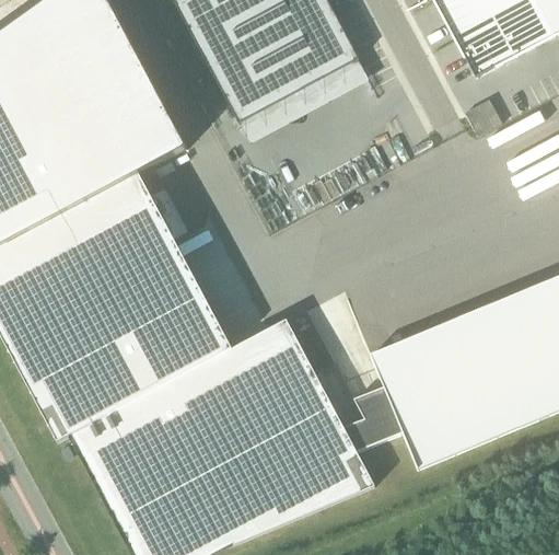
[(48,0),(0,34),(0,333),(57,440),(68,435),(132,554),(202,554),(374,484),(357,450),(344,425),(286,318),(232,347),(174,239),(139,173),(186,148),(107,0),(48,0)]
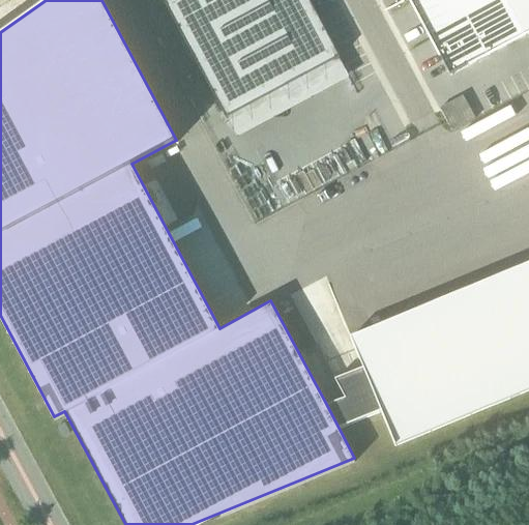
[(340,54),(311,0),(164,0),(226,115),(340,54)]
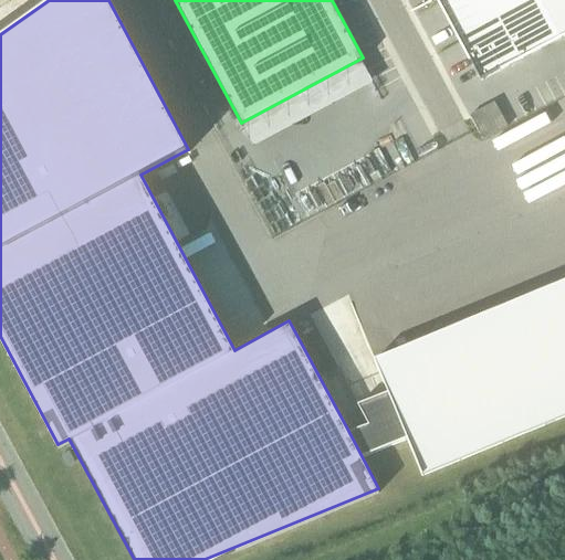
[(440,0),(481,76),(564,31),(564,0),(440,0)]
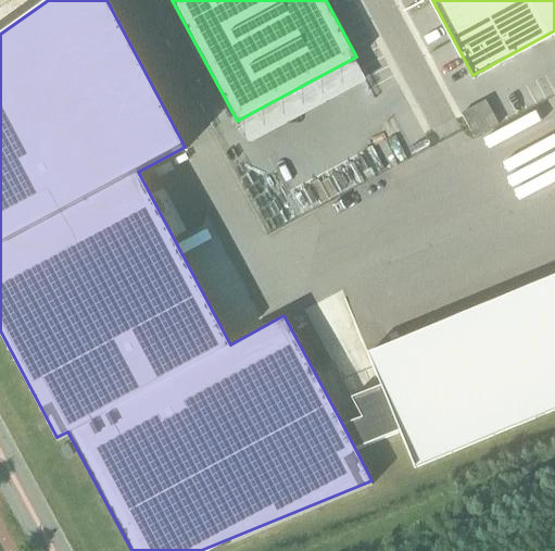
[(484,97),(461,111),(474,134),(497,121),(484,97)]
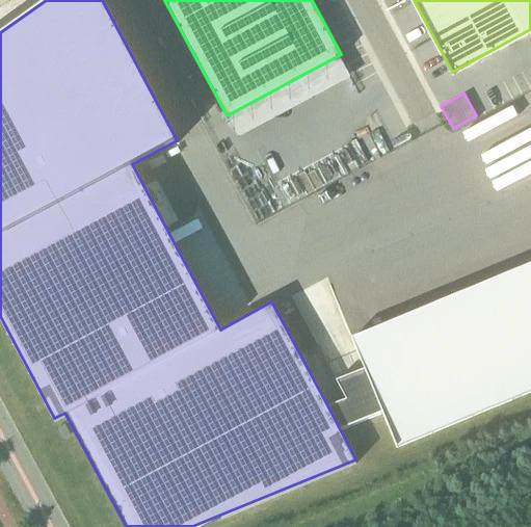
[(346,396),(326,403),(339,427),(382,409),(396,443),(458,418),(530,387),(530,260),(351,335),(364,366),(337,377),(346,396)]
